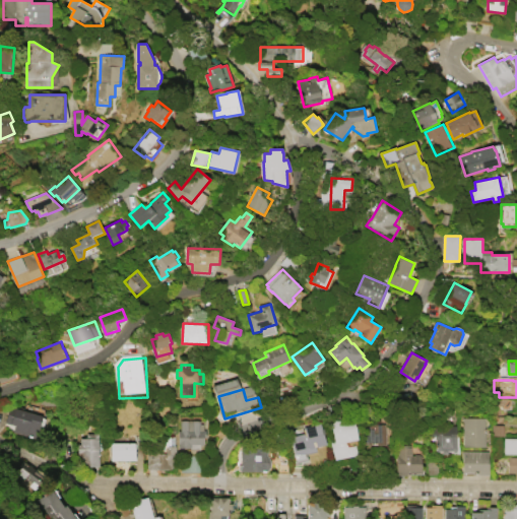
[(37,439),(14,433),(16,426),(6,424),(11,407),(44,416),(37,439)]
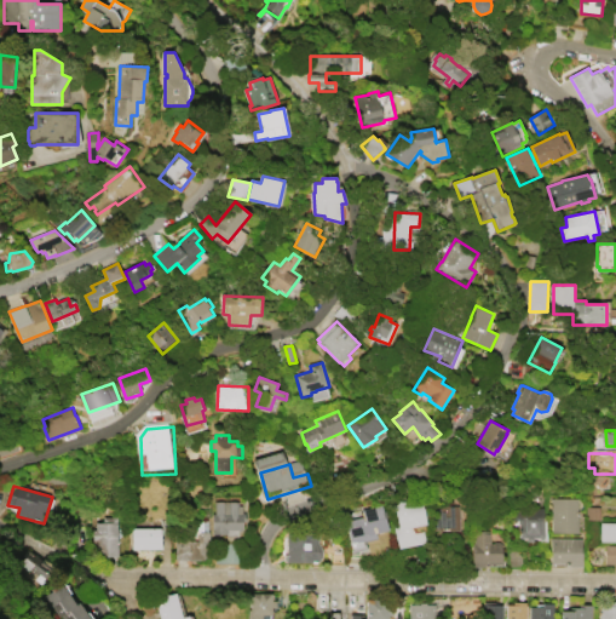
[(401,549),(396,526),(401,525),(396,504),(422,498),(429,525),(414,527),(416,533),(425,532),(427,543),(401,549)]
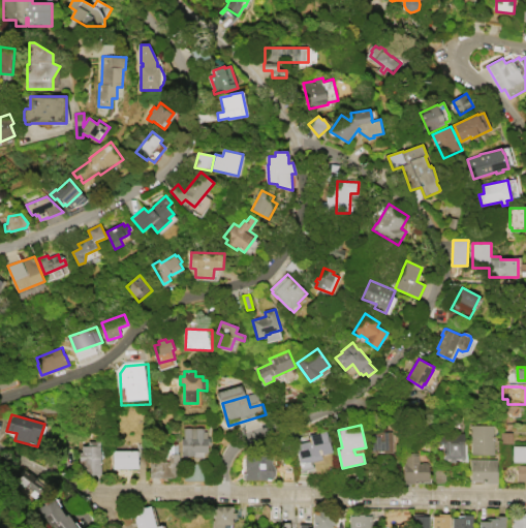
[(474,455),(474,427),(497,427),(497,455),(474,455)]
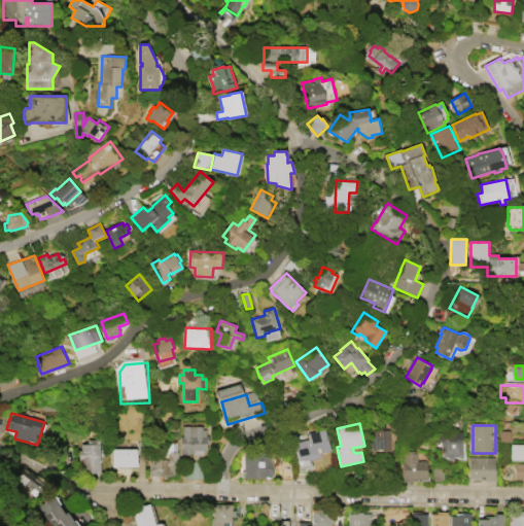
[(184,426),(204,427),(204,430),(207,430),(207,436),(209,436),(209,444),(207,444),(207,451),(194,451),(194,454),(181,454),(182,436),(184,436),(184,426)]
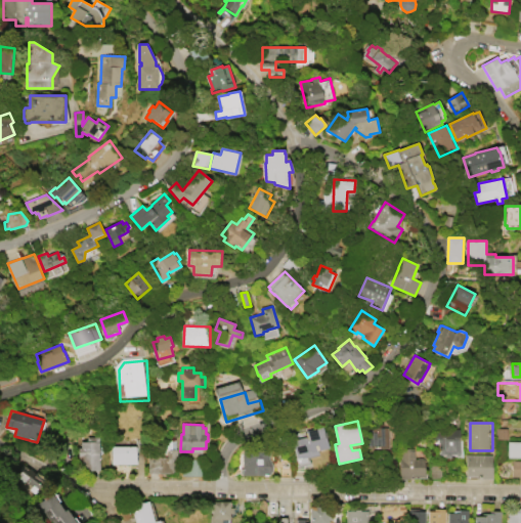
[(307,431),(324,427),(326,432),(328,432),(329,437),(328,437),(330,448),(319,450),(320,455),(309,458),(298,458),(294,441),(308,437),(307,431)]
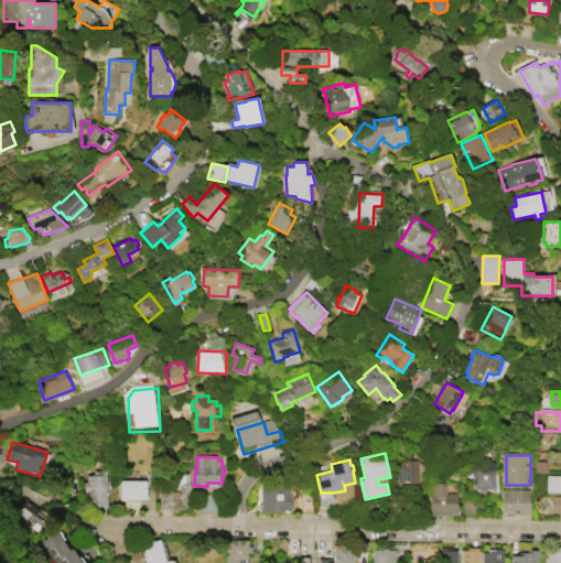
[(395,462),(420,461),(420,483),(395,483),(395,462)]
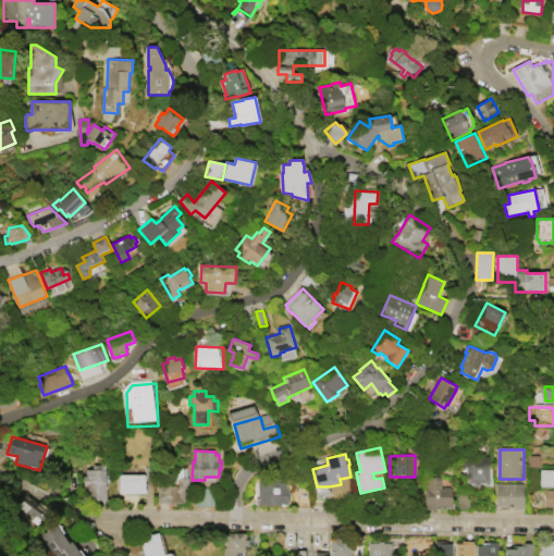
[(490,456),(491,483),(490,483),(489,484),(487,484),(485,483),(480,483),(480,486),(476,486),(476,483),(469,483),(469,468),(465,468),(465,457),(490,456)]
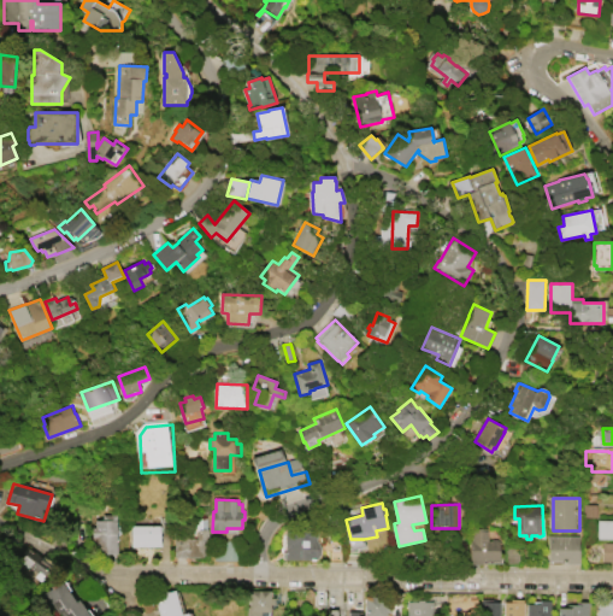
[(119,555),(95,555),(94,528),(98,528),(98,521),(105,521),(105,515),(118,515),(119,555)]
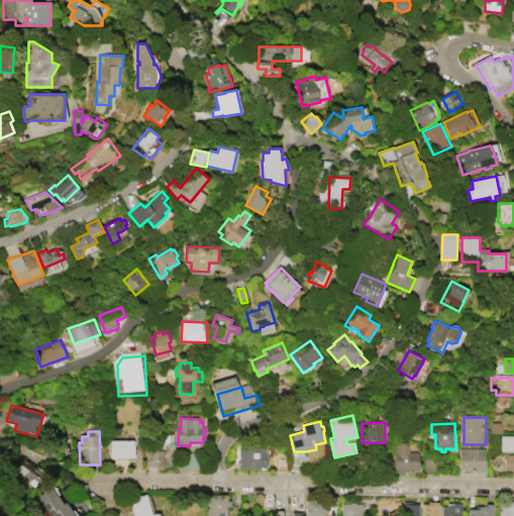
[(166,451),(168,444),(167,442),(166,434),(175,434),(175,443),(176,443),(176,461),(172,468),(147,468),(147,447),(159,447),(159,451),(166,451)]
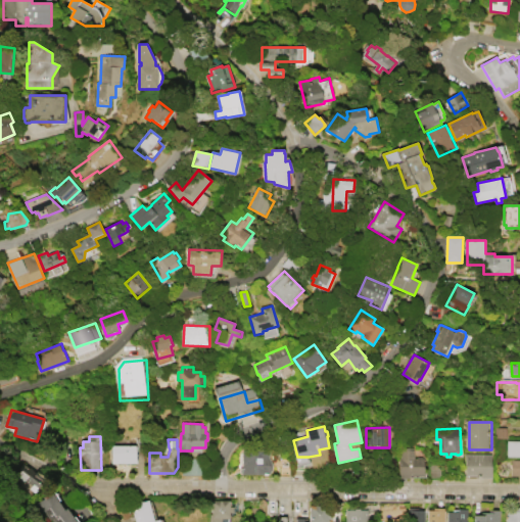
[(508,441),(519,441),(519,458),(508,458),(508,441)]
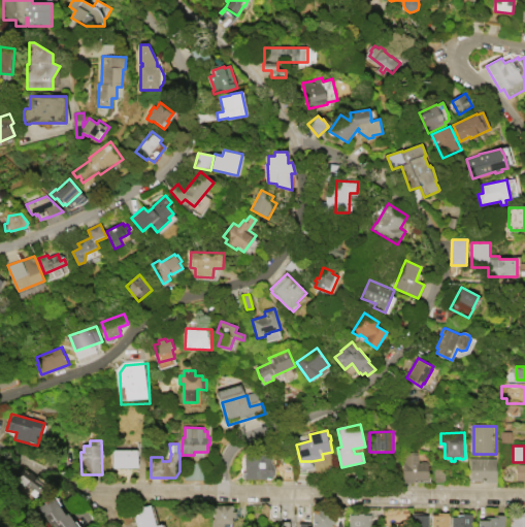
[(113,468),(113,450),(138,450),(138,468),(113,468)]
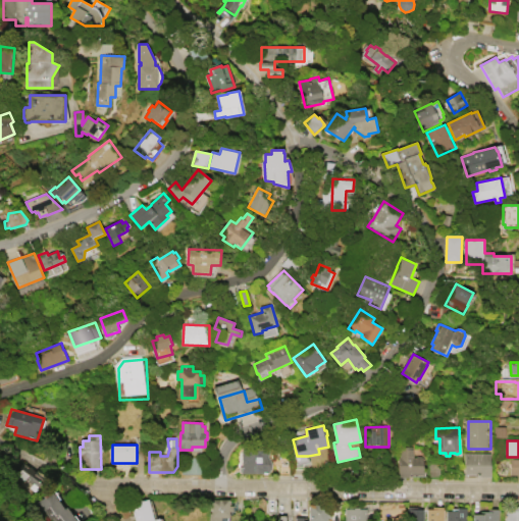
[(415,458),(418,458),(418,457),(423,457),(423,458),(424,458),(424,475),(410,475),(410,477),(400,477),(401,458),(402,458),(402,447),(415,448),(415,458)]
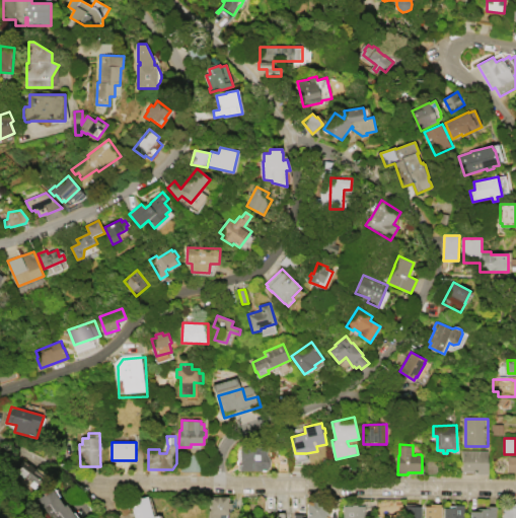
[(241,471),(241,470),(239,470),(239,464),(241,464),(241,447),(268,447),(268,455),(271,459),(270,466),(267,471),(241,471)]
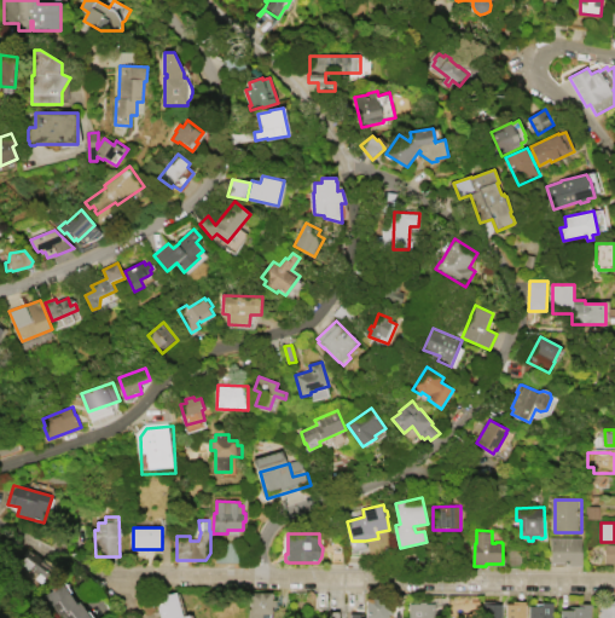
[(553,565),(553,539),(584,539),(582,565),(553,565)]
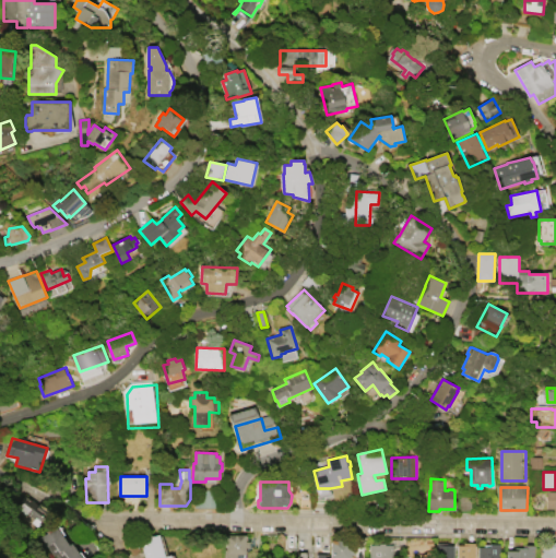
[(27,495),(40,506),(42,503),(51,511),(43,521),(44,522),(39,526),(36,524),(36,525),(18,510),(22,505),(21,503),(27,495)]
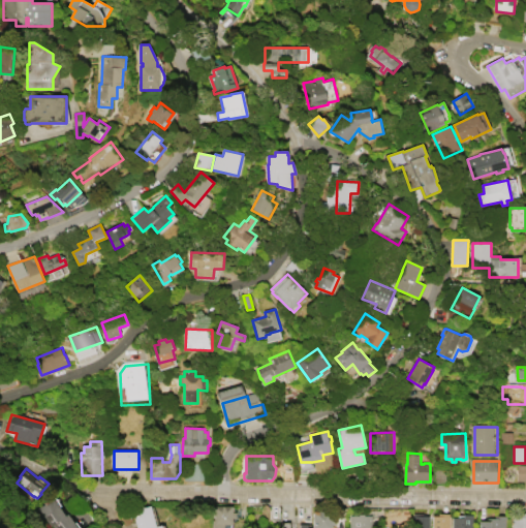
[(56,527),(55,525),(53,526),(48,518),(45,518),(39,509),(47,504),(45,503),(54,497),(66,516),(69,515),(78,527),(56,527)]
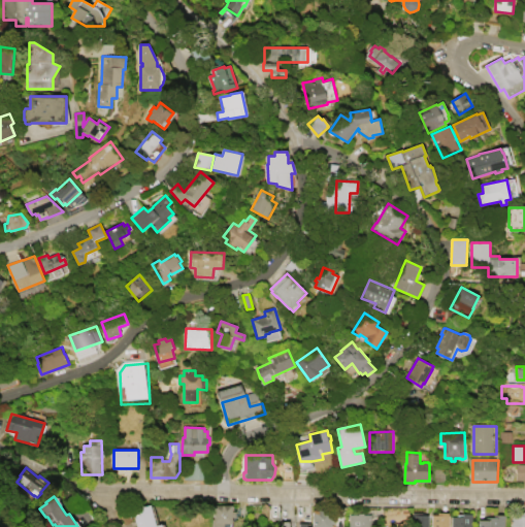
[(214,526),(214,505),(232,505),(232,512),(235,512),(235,518),(232,518),(232,524),(224,524),(224,526),(214,526)]
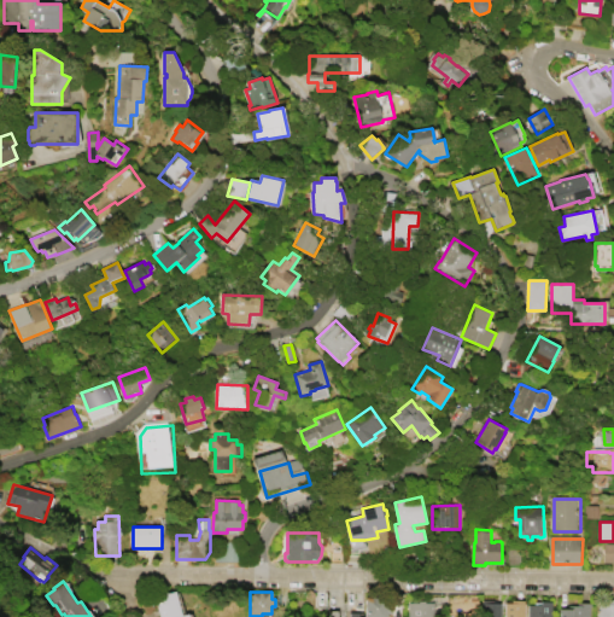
[(189,616),(183,616),(177,593),(156,598),(161,616),(189,616)]
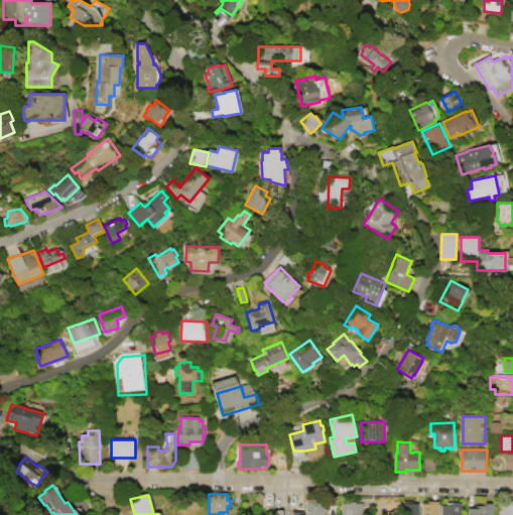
[(305,514),(306,499),(328,499),(327,512),(325,512),(324,514),(305,514)]
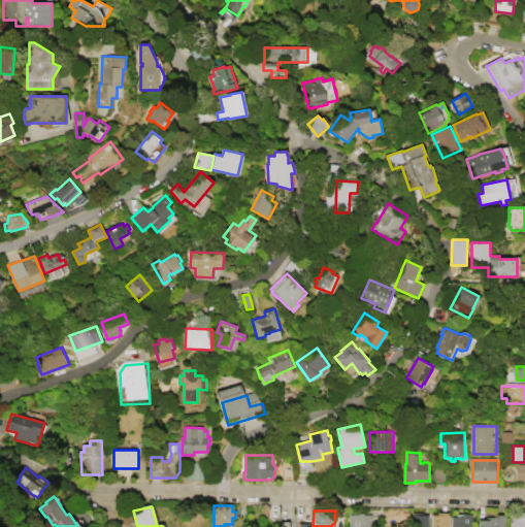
[(428,516),(428,526),(413,526),(413,516),(414,516),(414,513),(427,513),(427,516),(428,516)]
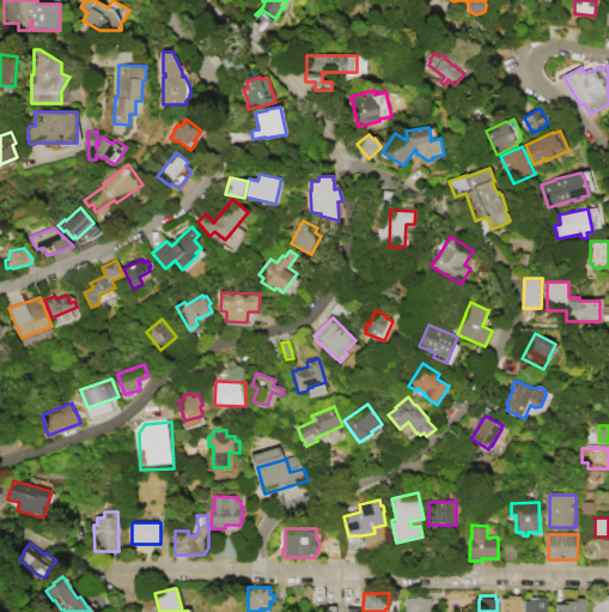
[(501,611),(501,598),(509,599),(509,595),(521,597),(521,599),(522,599),(521,611),(501,611)]
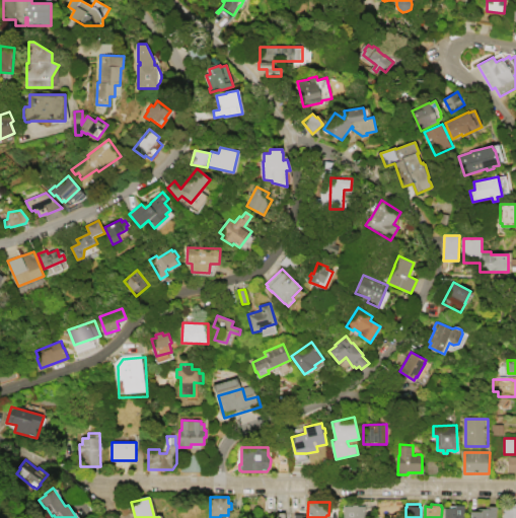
[(345,517),(345,506),(354,506),(354,505),(359,505),(359,506),(366,506),(366,517),(345,517)]
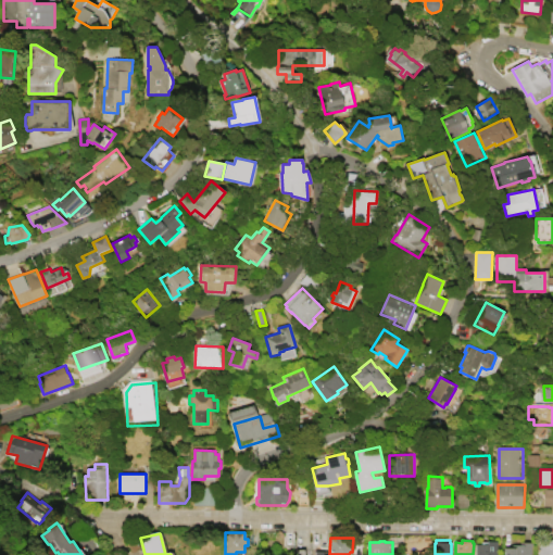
[(476,554),(476,544),(487,544),(487,541),(497,541),(497,554),(476,554)]
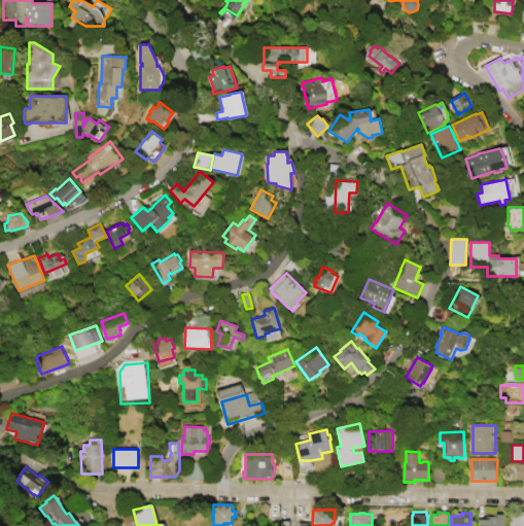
[(523,513),(513,513),(513,525),(523,525),(523,513)]
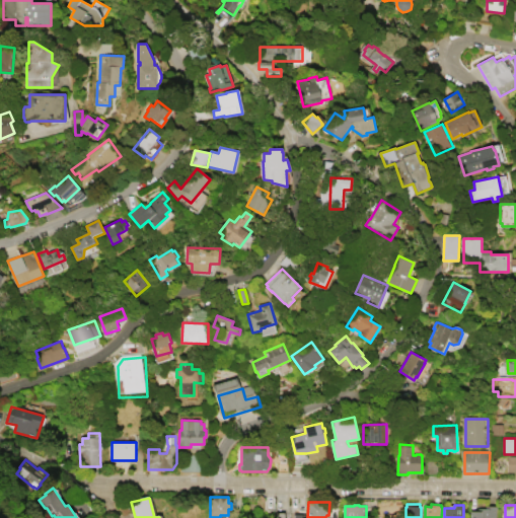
[(496,507),(496,517),(469,517),(470,511),(477,512),(477,509),(486,509),(486,506),(496,507)]
